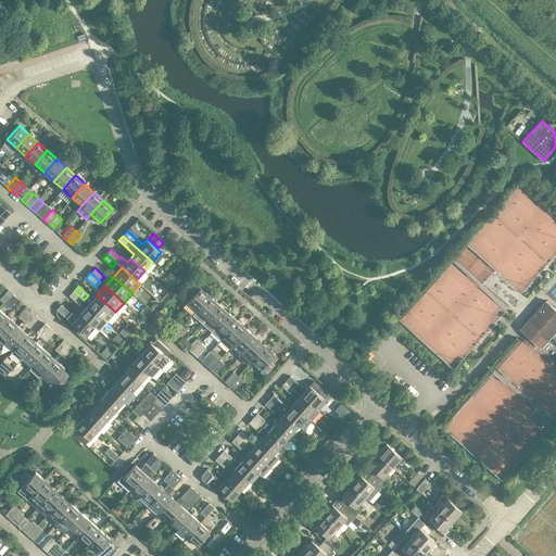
[(201,288),(196,293),(191,289),(188,289),(184,293),(184,298),(197,310),(192,315),(193,315),(211,297),(201,288)]
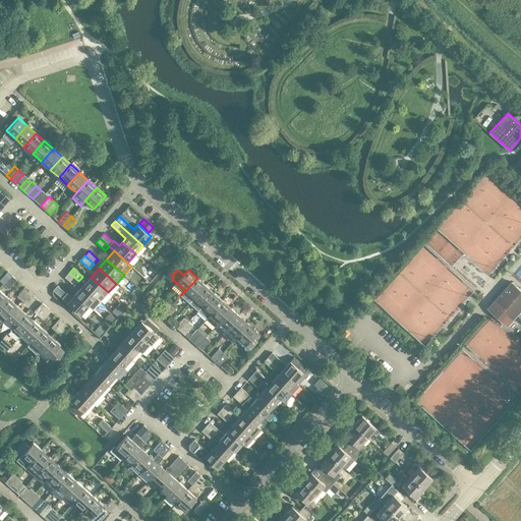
[(0,281),(4,284),(12,275),(7,271),(0,279),(0,281)]
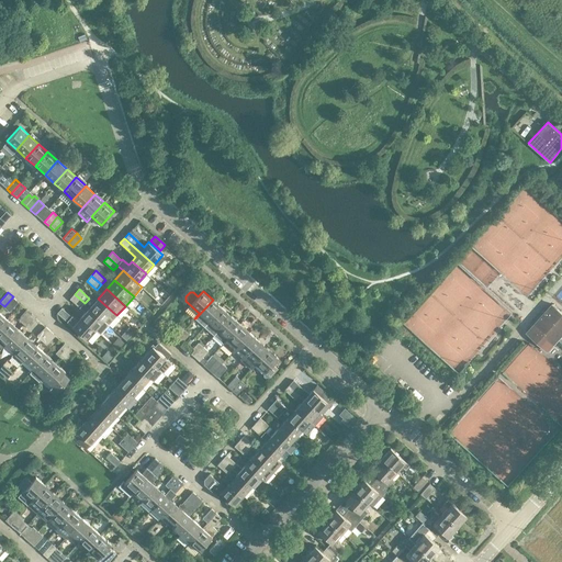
[(75,294),(70,300),(80,308),(85,303),(75,294)]
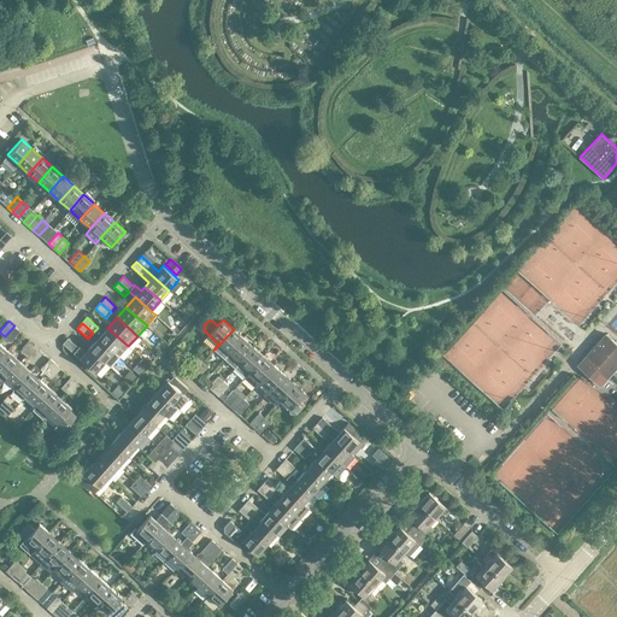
[(10,341),(19,330),(15,325),(5,336),(10,341)]
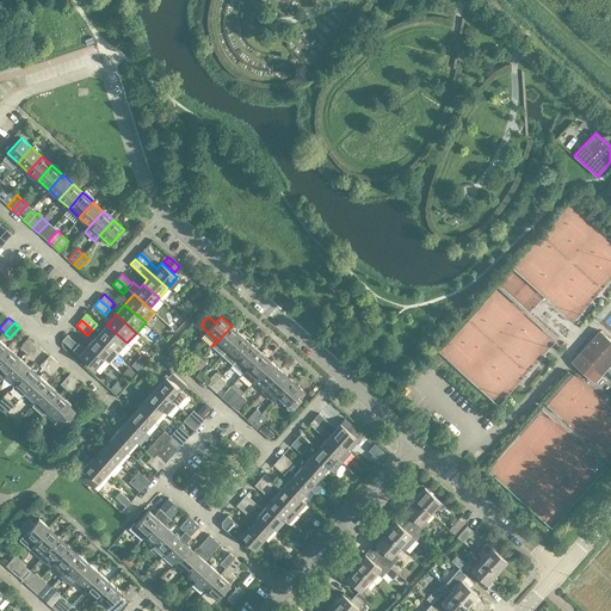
[(127,343),(106,325),(98,334),(118,353),(127,343)]
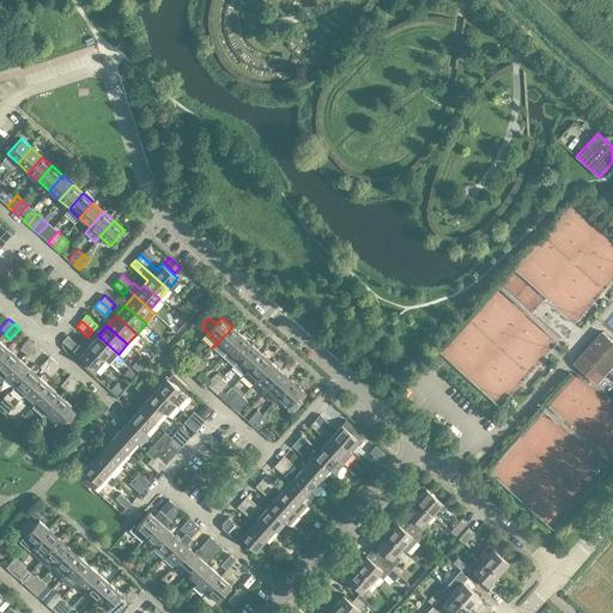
[(232,327),(213,347),(223,357),(242,335),(232,327)]
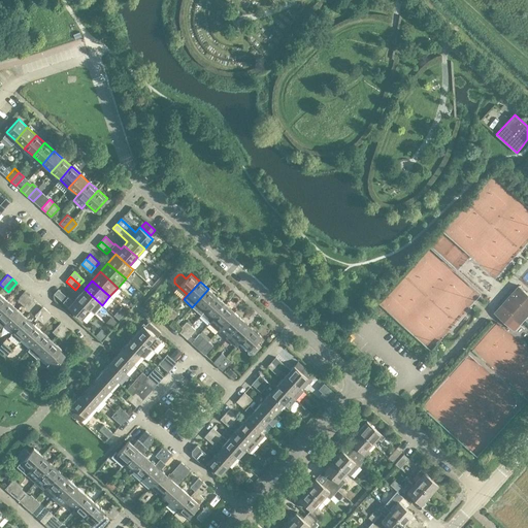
[(527,315),(527,293),(525,291),(519,286),(495,312),(508,324),(514,318),(521,324),(527,315)]
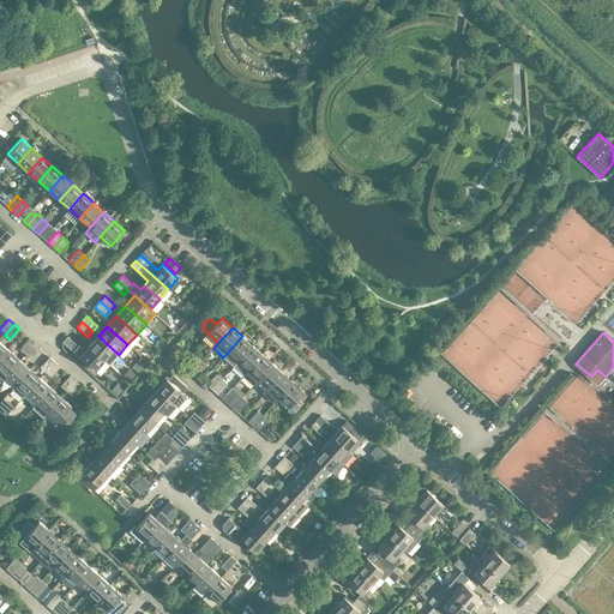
[(119,355),(98,336),(89,347),(104,360),(109,365),(119,355)]
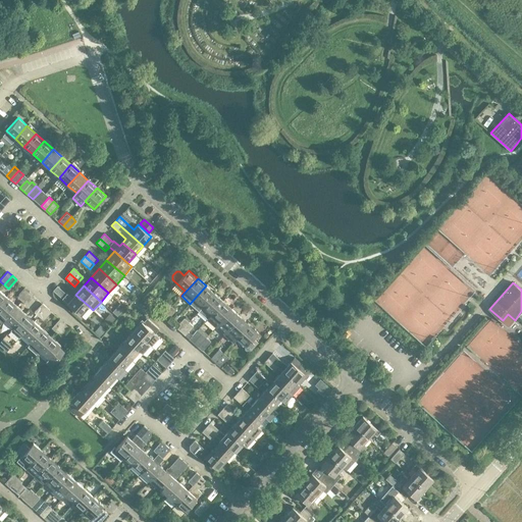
[(206,285),(190,304),(199,312),(215,294),(206,285)]
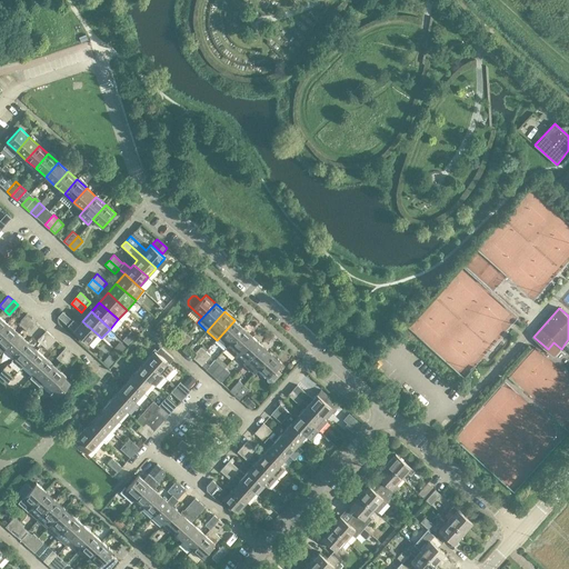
[(62,312),(58,317),(68,327),(72,321),(62,312)]
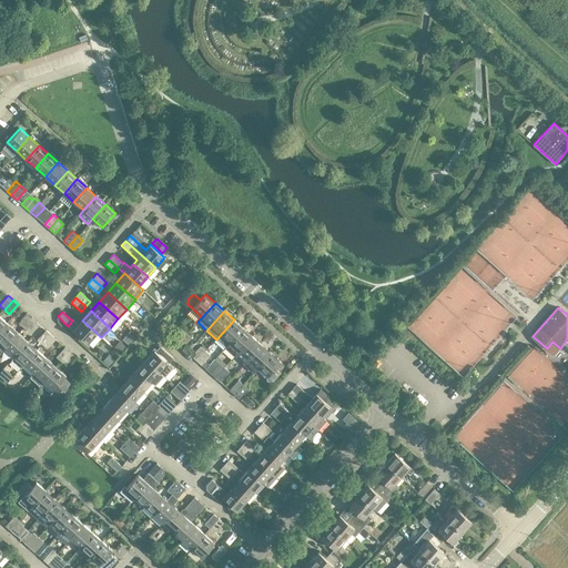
[(23,327),(32,317),(27,313),(18,323),(23,327)]
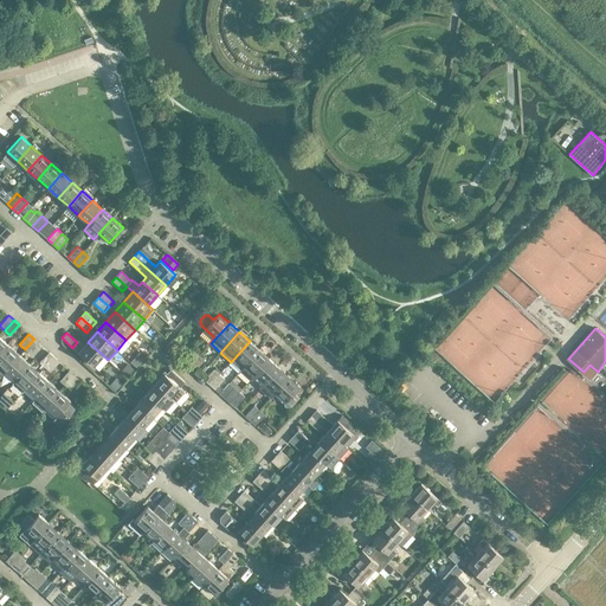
[(30,354),(39,343),(34,339),(25,349),(30,354)]
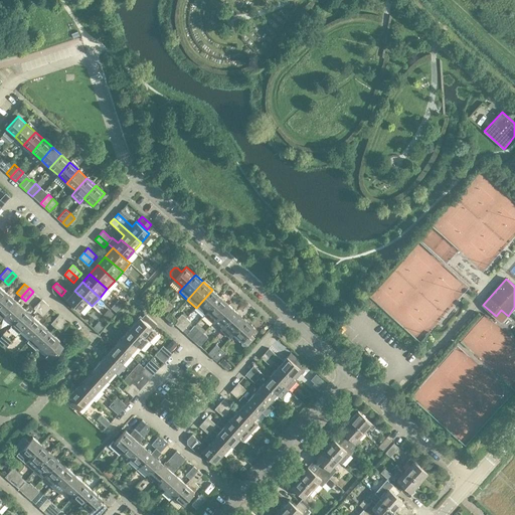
[(212,290),(196,308),(204,315),(220,297),(212,290)]
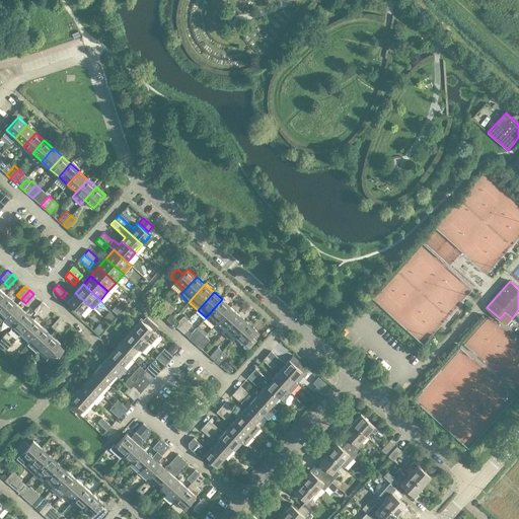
[(88,304),(75,293),(67,302),(80,313),(88,304)]
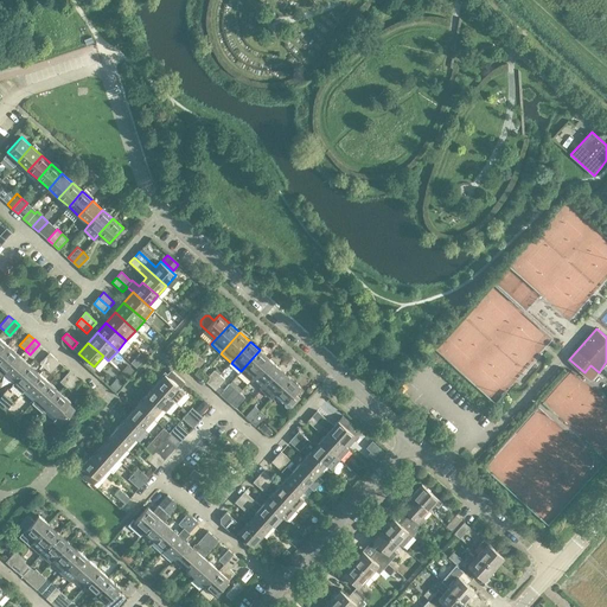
[(10,346),(0,356),(0,365),(6,371),(19,355),(10,346)]
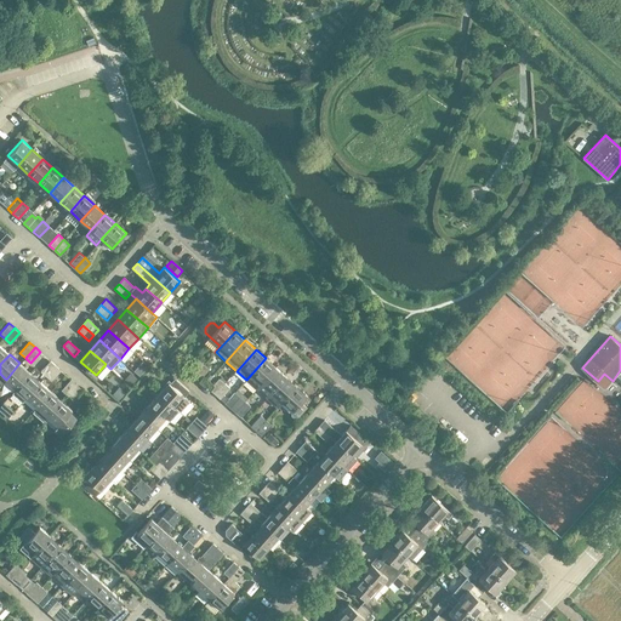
[(266,358),(246,380),(256,389),(262,383),(275,368),(266,358)]
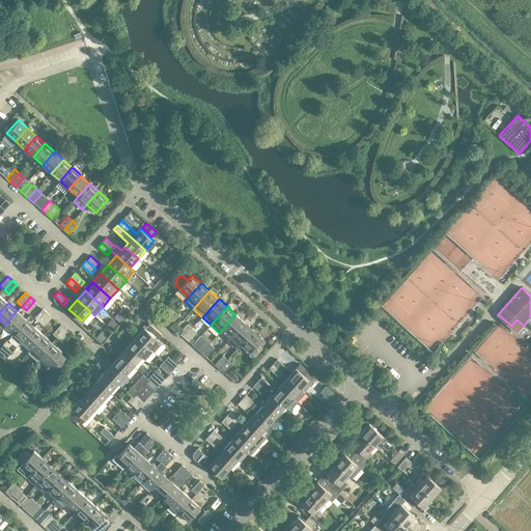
[(122,307),(115,316),(120,320),(128,311),(122,307)]
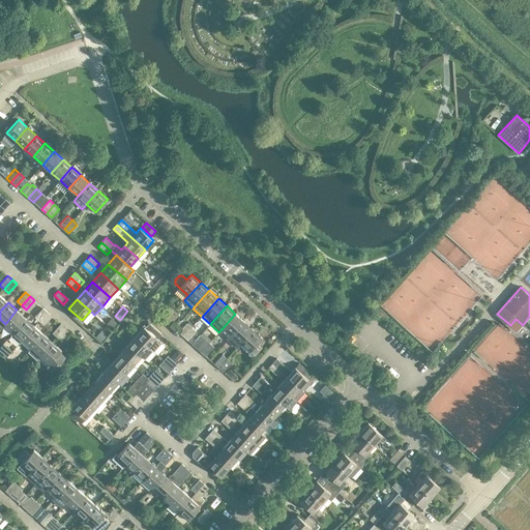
[(39,321),(48,312),(42,307),(34,317),(39,321)]
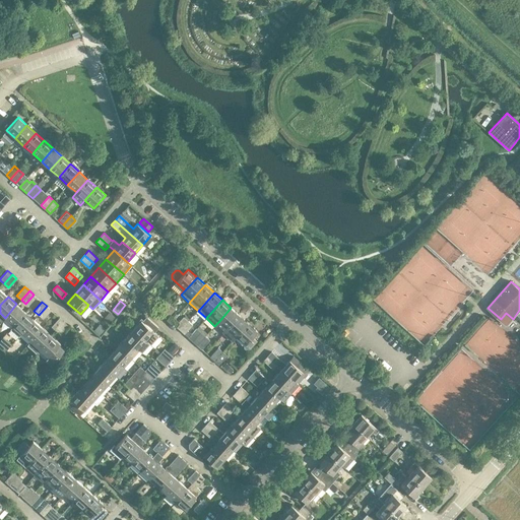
[(163,314),(171,306),(166,302),(158,310),(163,314)]
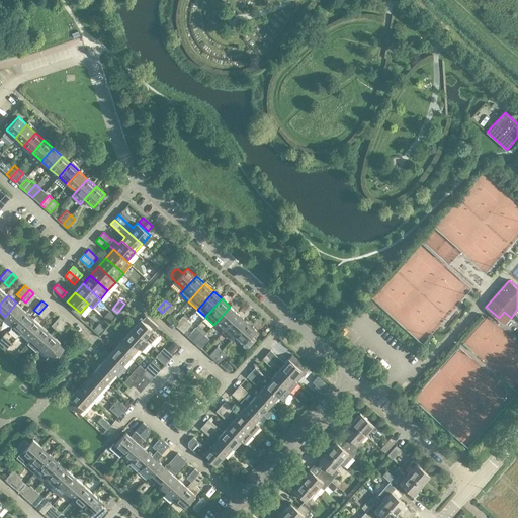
[(16,303),(5,317),(13,324),(25,311),(16,303)]
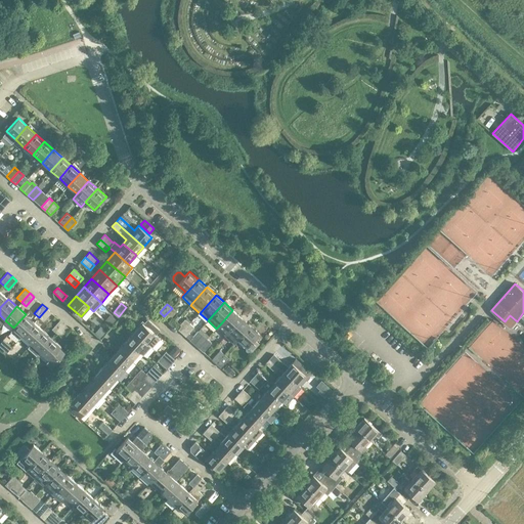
[(43,321),(51,312),(47,308),(39,317),(43,321)]
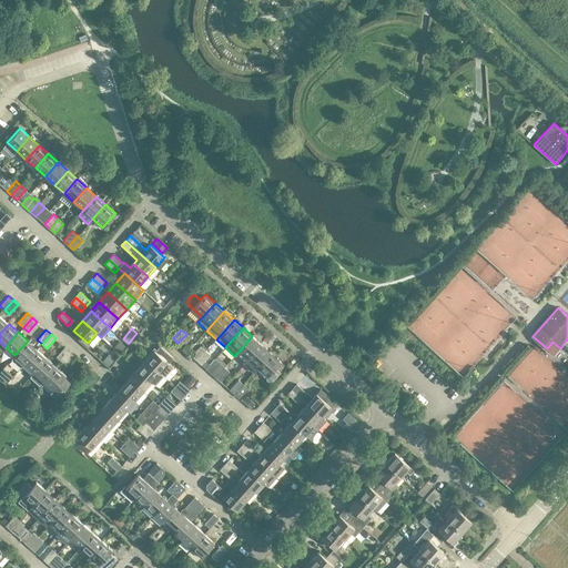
[(178,343),(183,348),(191,338),(186,334),(178,343)]
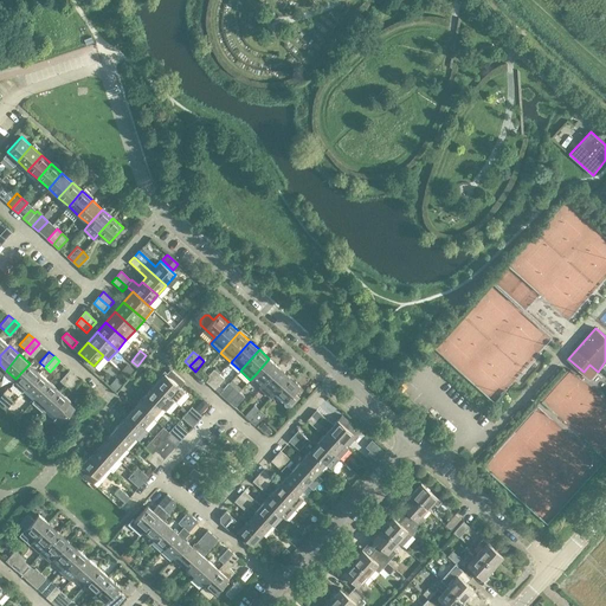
[(269,359),(256,374),(265,382),(279,367),(269,359)]
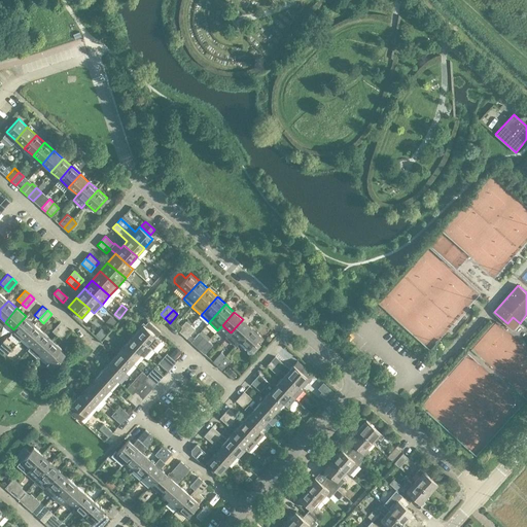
[(26,316),(13,329),(23,338),(34,324),(26,316)]
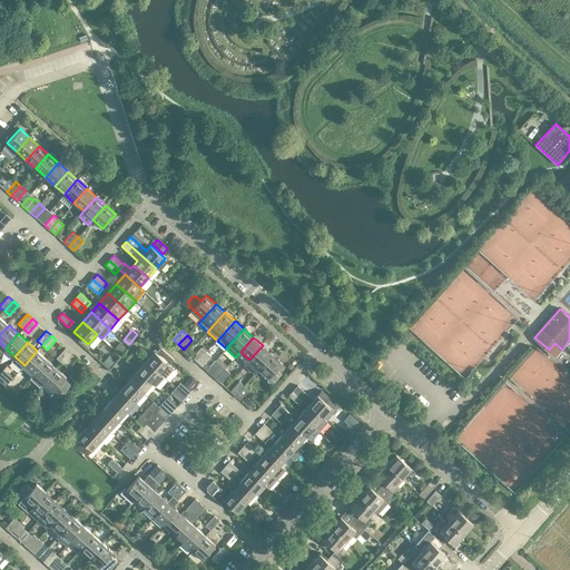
[(263,345),(249,360),(245,365),(255,373),(259,369),(272,354),(263,345)]
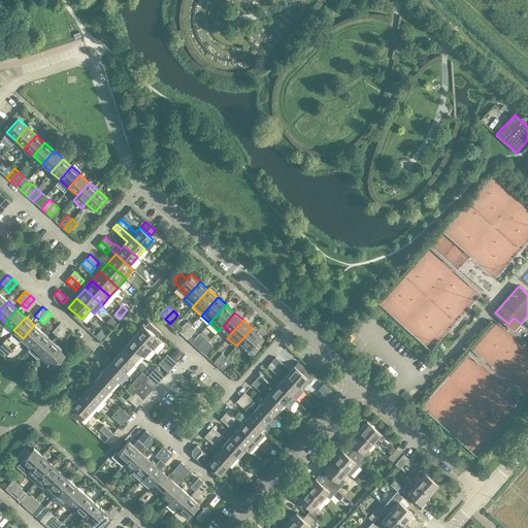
[(57,335),(65,326),(60,322),(52,331),(57,335)]
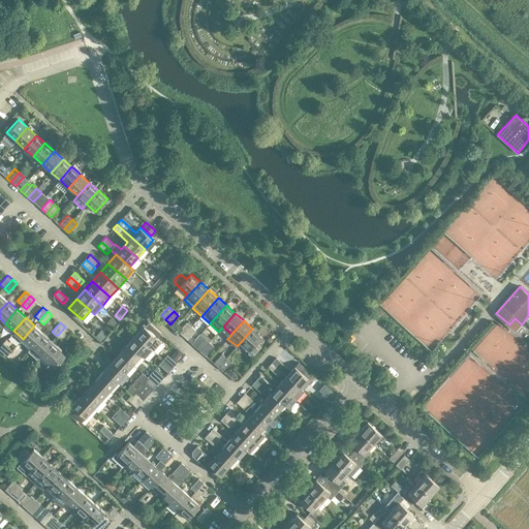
[(186,322),(179,332),(183,336),(191,327),(186,322)]
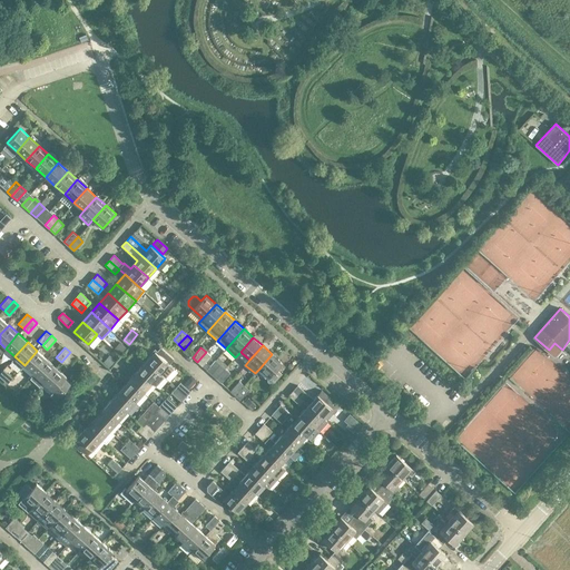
[(37,351),(25,365),(33,373),(47,359),(37,351)]
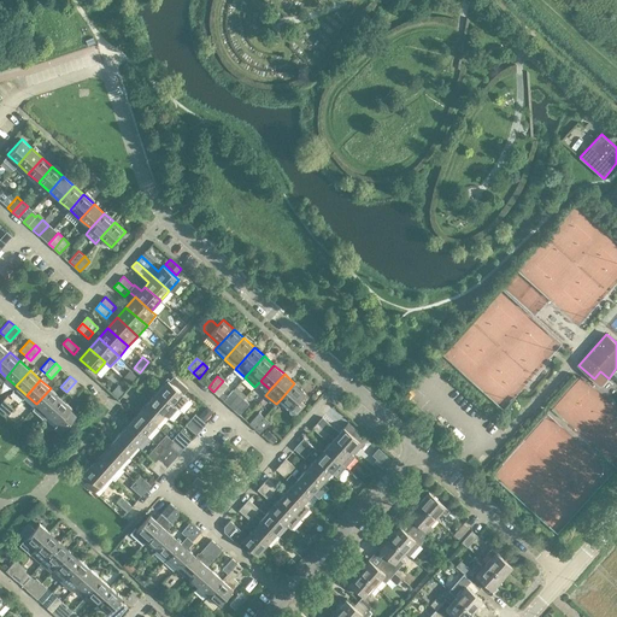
[(71,397),(81,386),(76,381),(66,392),(71,397)]
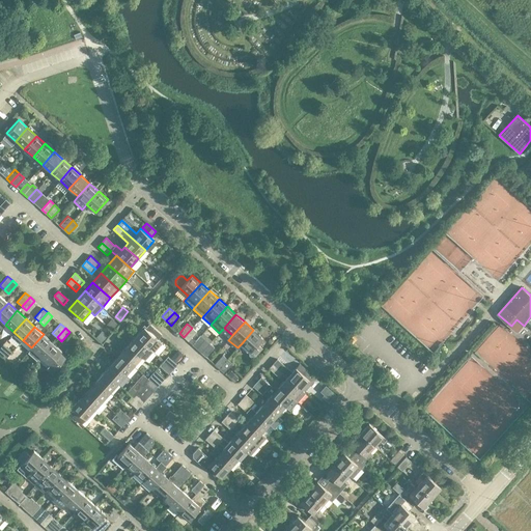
[(144,328),(136,336),(149,348),(155,353),(163,343),(144,328)]
